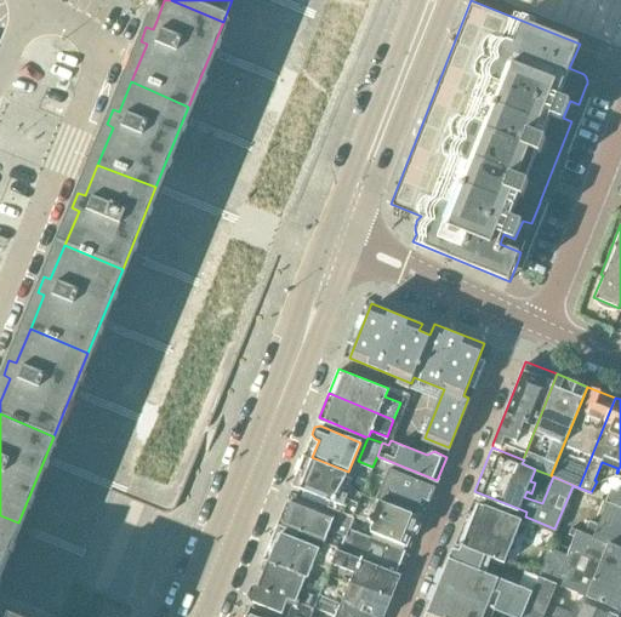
[(386,475),(376,498),(380,500),(416,513),(422,496),(431,500),(436,484),(389,466),(392,462),(377,456),(372,467),(374,467),(372,469),(386,475)]
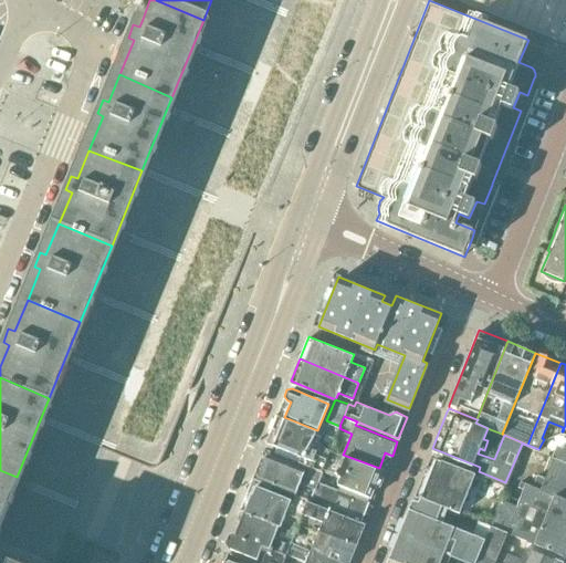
[(327,458),(331,449),(329,449),(331,448),(317,442),(322,431),(317,430),(284,417),(278,434),(271,430),(266,441),(301,455),(299,460),(312,466),(322,470),(322,469),(327,458)]
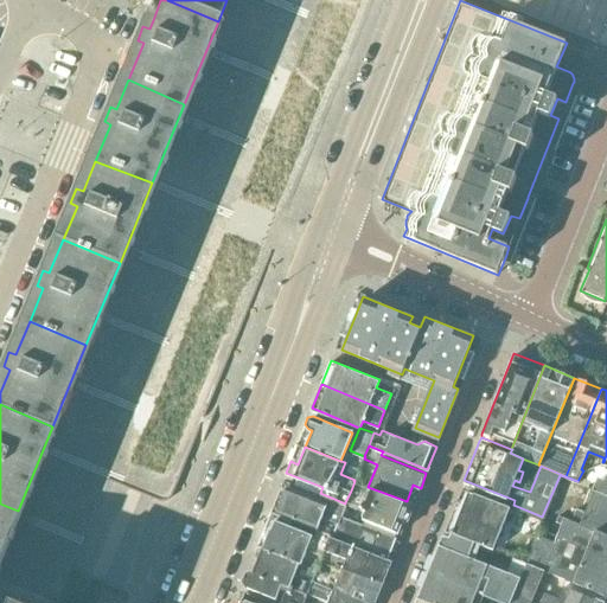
[(606,492),(606,463),(604,462),(602,462),(606,463),(606,474),(605,481),(598,479),(594,487),(606,492)]
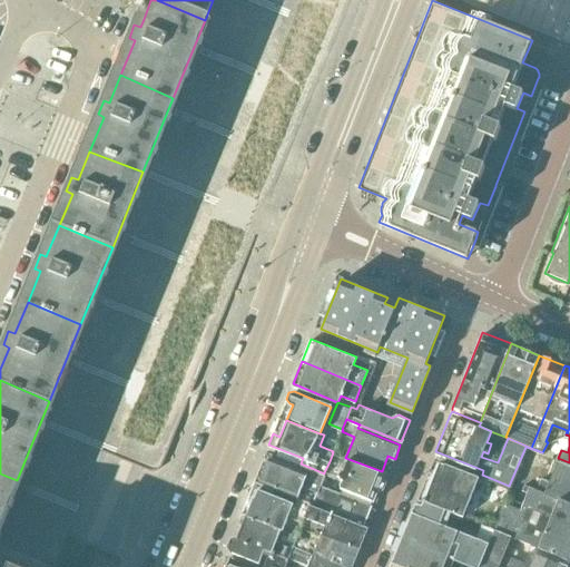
[(384,472),(382,471),(349,459),(345,458),(333,452),(330,461),(324,472),(324,473),(341,478),(343,479),(340,486),(343,487),(342,491),(372,504),(373,499),(377,489),(379,489),(383,487),(386,481),(384,477),(383,476),(384,472)]
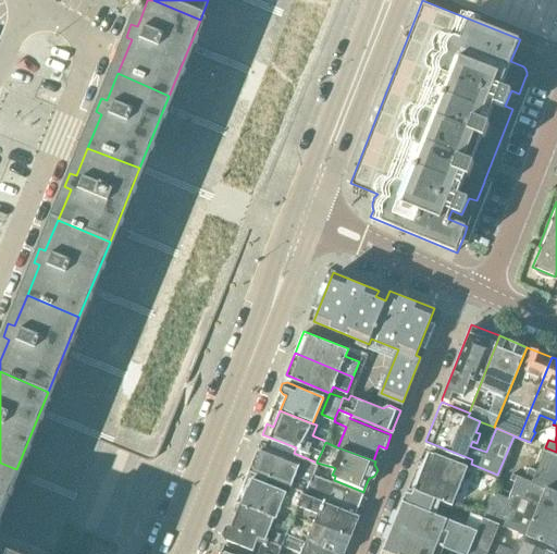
[(295,487),(306,491),(307,487),(293,480),(300,460),(265,446),(256,470),(268,476),(292,484),(295,487)]
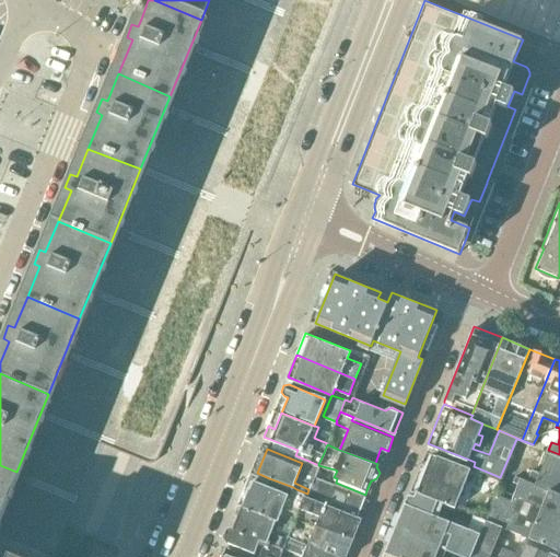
[(485,519),(501,525),(559,549),(559,546),(559,454),(548,450),(535,483),(515,476),(513,480),(518,483),(511,500),(494,494),(485,519)]
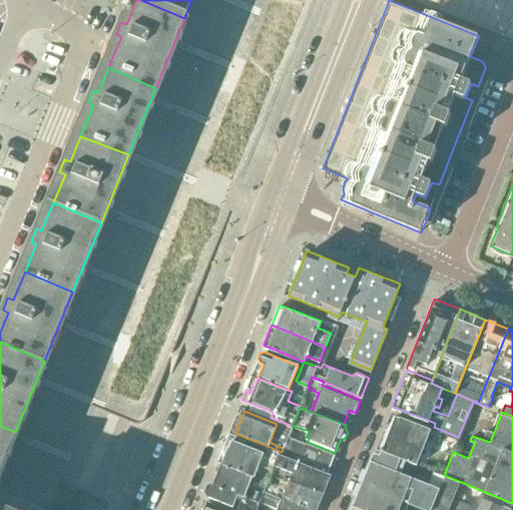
[(395,415),(381,449),(406,459),(416,463),(430,428),(395,415)]
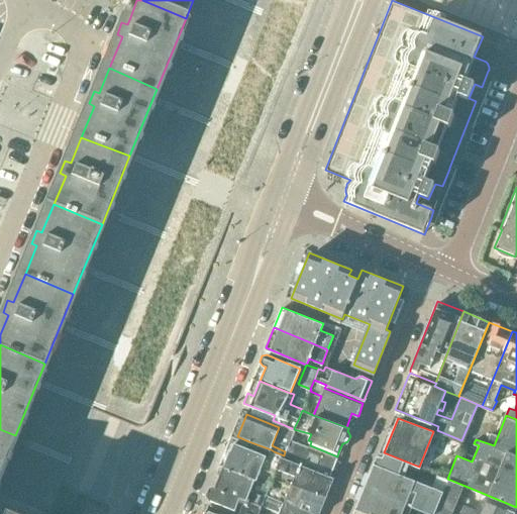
[(294,429),(285,425),(278,441),(288,445),(291,438),(294,429)]
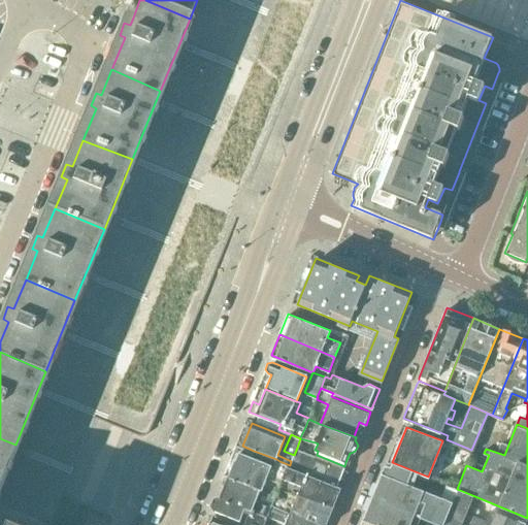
[(0,481),(15,445),(0,438),(0,481)]
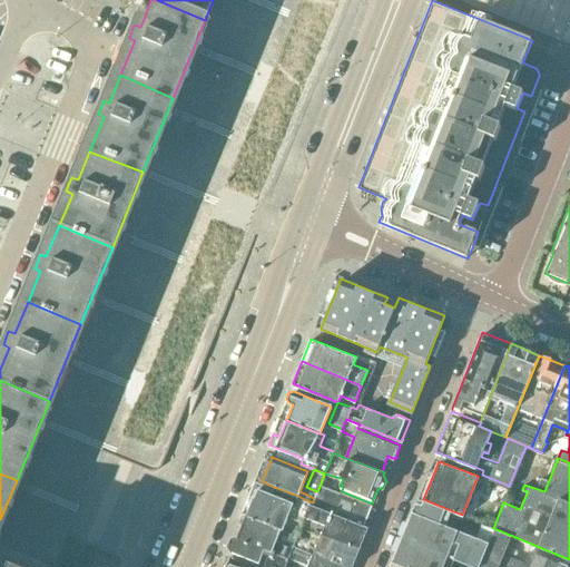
[(291,515),(303,519),(304,516),(305,516),(310,502),(312,504),(313,502),(302,498),(300,506),(295,504),(296,502),(271,492),(274,487),(262,481),(255,479),(242,512),(246,515),(281,528),(282,528),(288,512),(291,514),(291,515)]
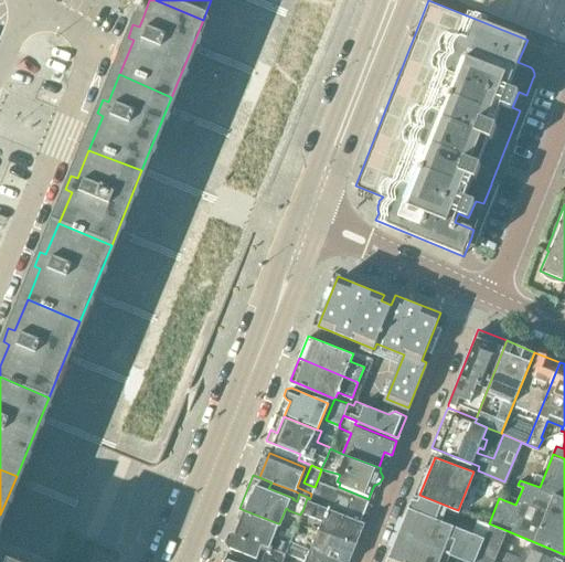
[(315,487),(311,494),(310,498),(309,499),(360,520),(369,499),(339,487),(318,479),(315,487)]
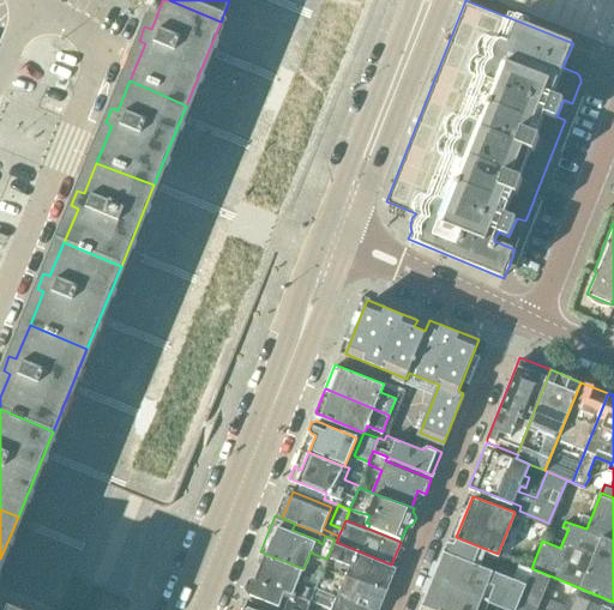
[(450,536),(444,550),(475,562),(479,554),(483,555),(486,549),(456,537),(450,536)]
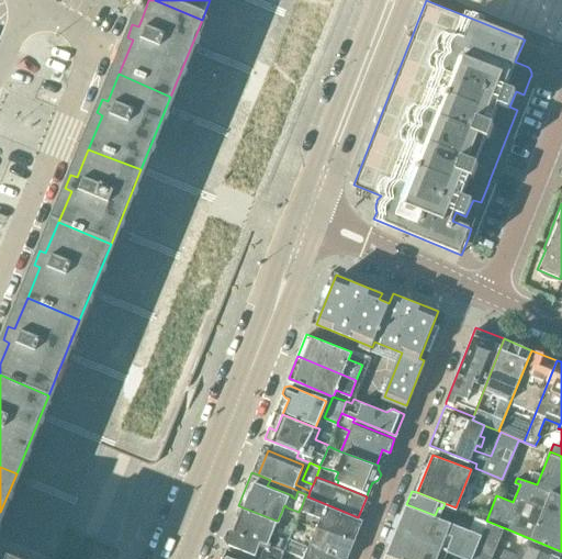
[(362,518),(358,517),(307,496),(305,495),(301,509),(300,509),(299,512),(296,516),(355,539),(362,518)]
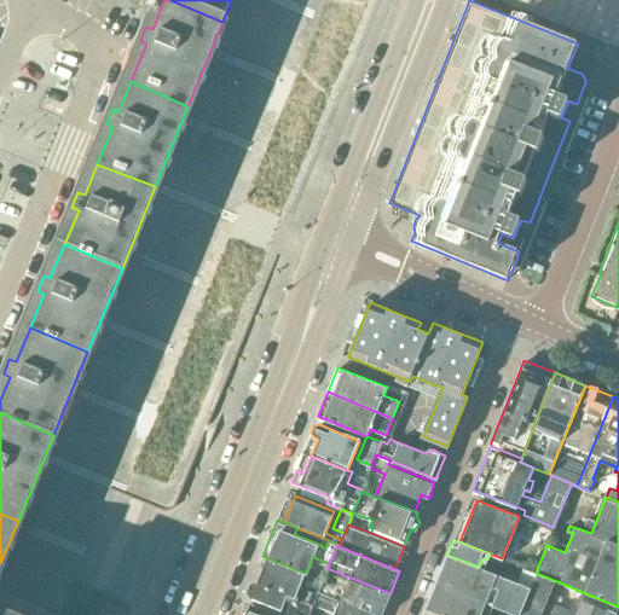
[(527,587),(534,572),(522,567),(516,582),(484,570),(490,553),(487,560),(482,558),(479,567),(447,555),(437,581),(518,614),(522,603),(526,595),(526,593),(528,587),(527,587)]
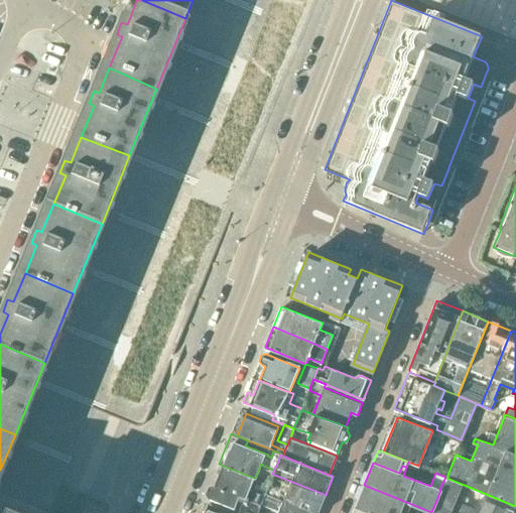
[(257,512),(258,512),(261,504),(257,503),(261,492),(249,488),(254,478),(223,466),(215,486),(210,486),(207,494),(211,498),(235,507),(238,500),(246,503),(247,499),(250,500),(247,507),(241,505),(238,512),(257,512)]
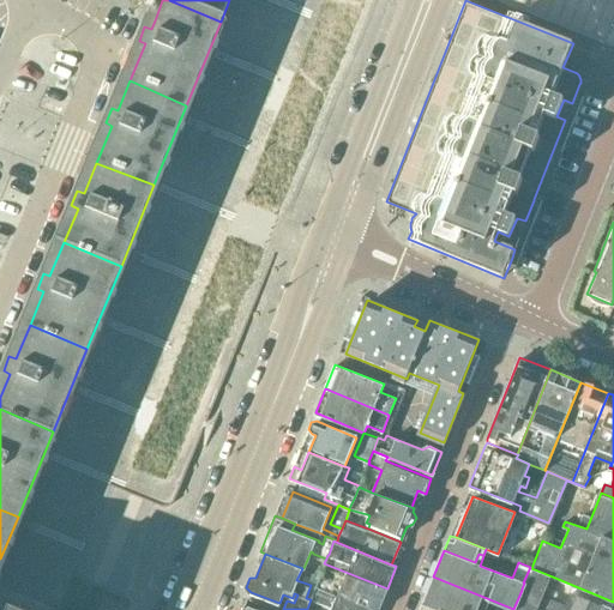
[(315,586),(375,609),(378,609),(387,589),(324,563),(323,566),(336,571),(333,579),(320,574),(315,586)]
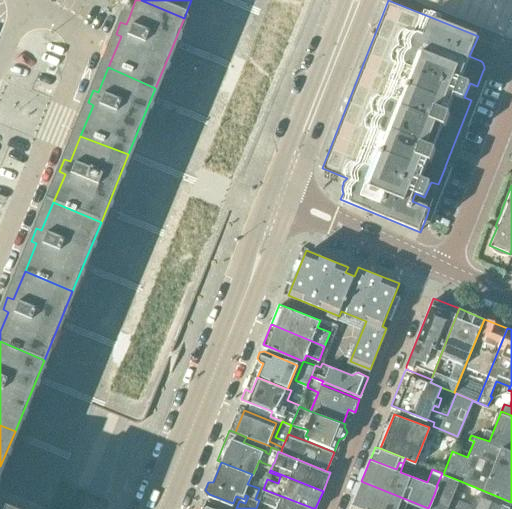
[(454,491),(458,480),(443,474),(442,473),(436,486),(437,486),(435,491),(435,492),(432,499),(455,508),(508,508),(509,507),(471,491),(470,494),(459,489),(458,492),(454,491)]
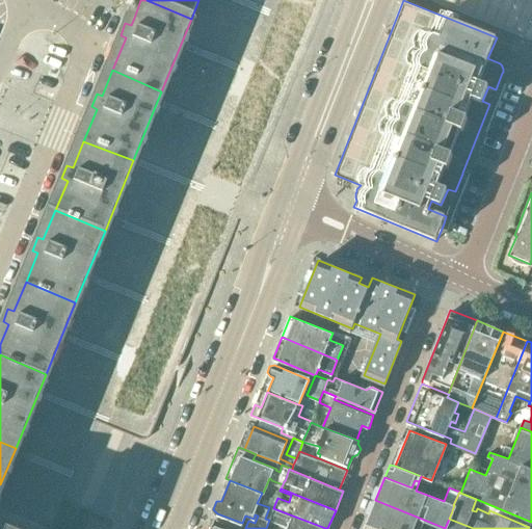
[(375,500),(366,523),(380,528),(417,528),(415,528),(418,519),(444,528),(445,528),(375,500)]
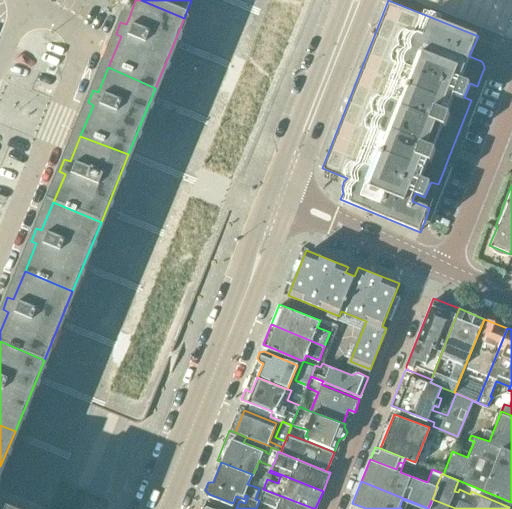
[(313,508),(263,489),(259,498),(276,505),(274,508),(313,508)]
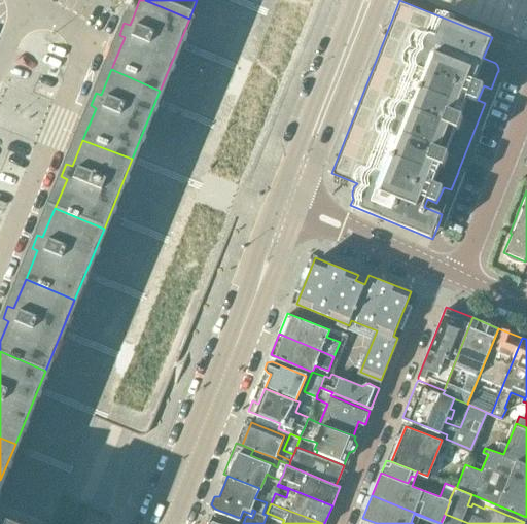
[(468,523),(445,514),(441,523),(468,523)]
